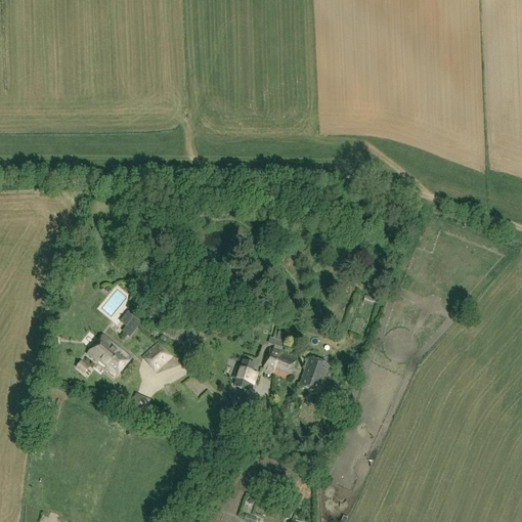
[(283,328),(279,337),(298,342),(301,333),(283,328)]
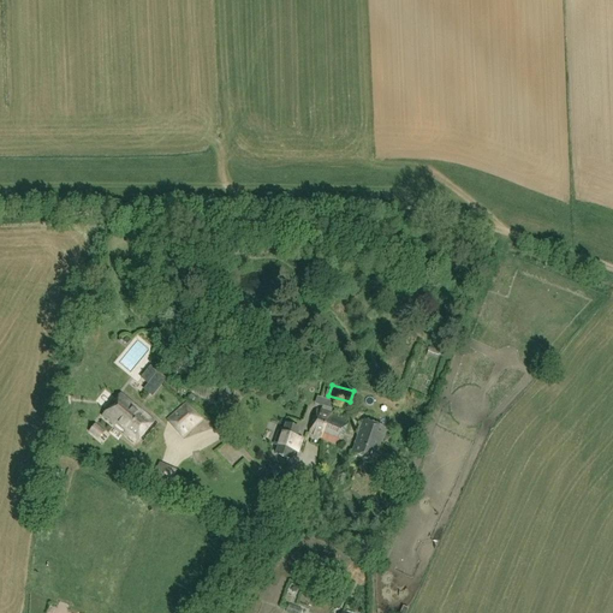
[(156,417),(123,391),(105,414),(138,440),(156,417)]
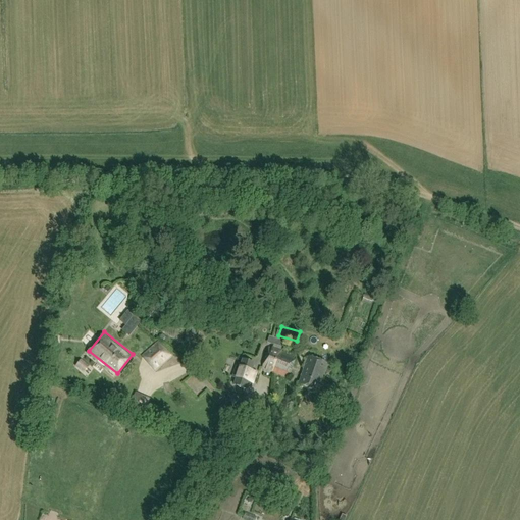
[(156,369),(173,354),(160,339),(143,354),(156,369)]
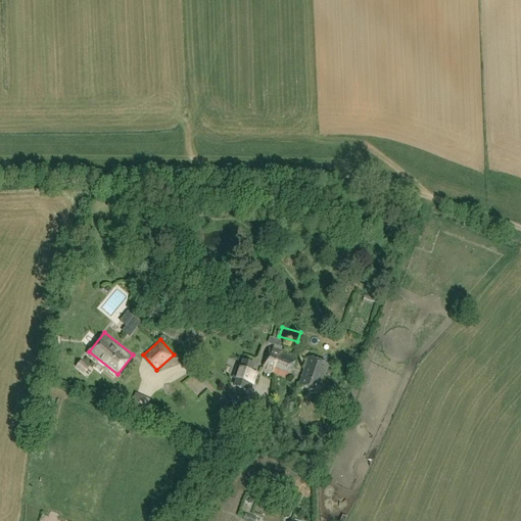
[(281,359),(284,351),(272,346),(263,367),(274,371),(279,358),(281,359)]
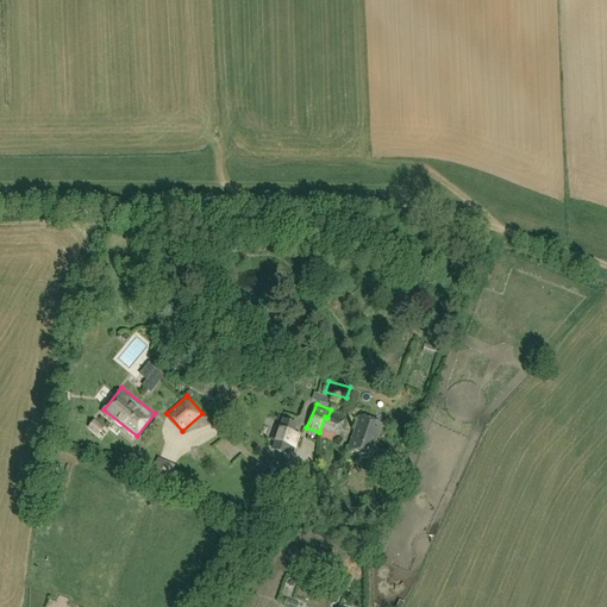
[(346,415),(331,410),(327,418),(325,417),(319,432),(337,439),(346,415)]
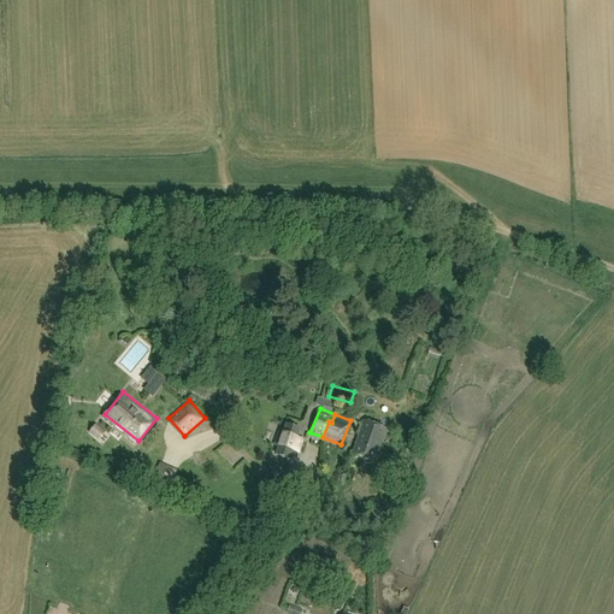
[(365,420),(354,453),(377,461),(389,429),(365,420)]
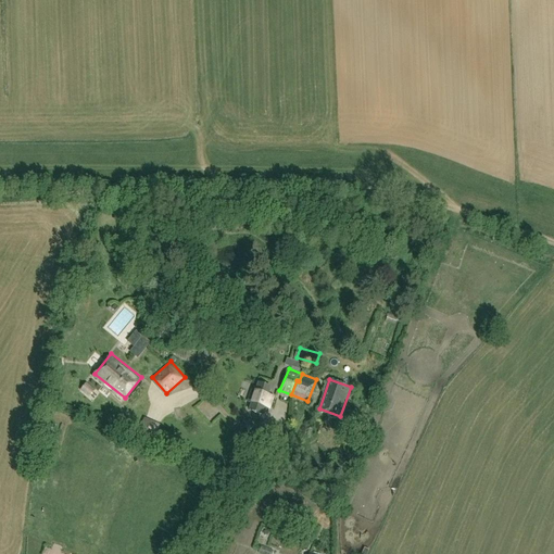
[(253,389),(250,401),(253,402),(250,410),(264,414),(266,407),(273,408),(277,395),(271,393),(274,386),(260,381),(256,390),(253,389)]
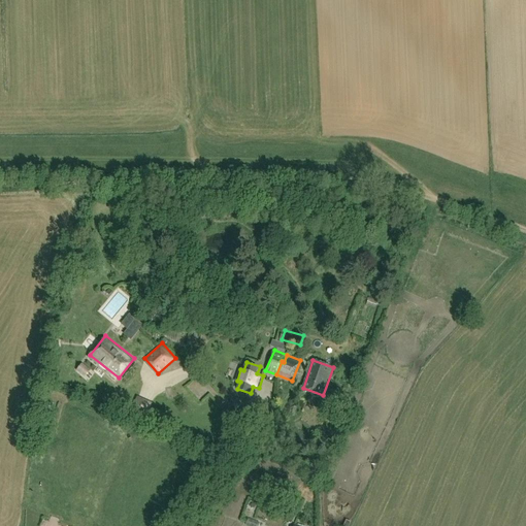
[(78,368),(87,375),(92,370),(84,363),(78,368)]
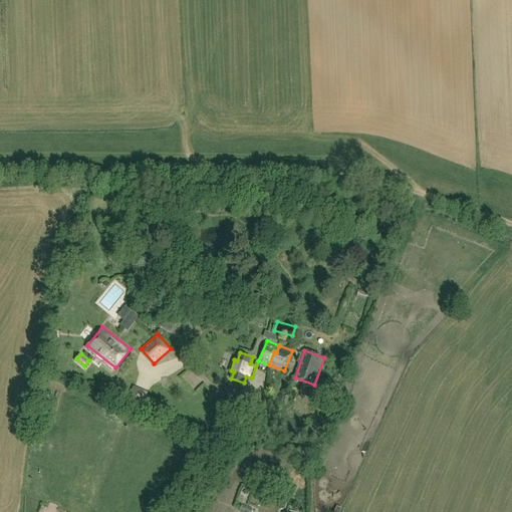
[(122,374),(123,389),(135,388),(134,373),(122,374)]
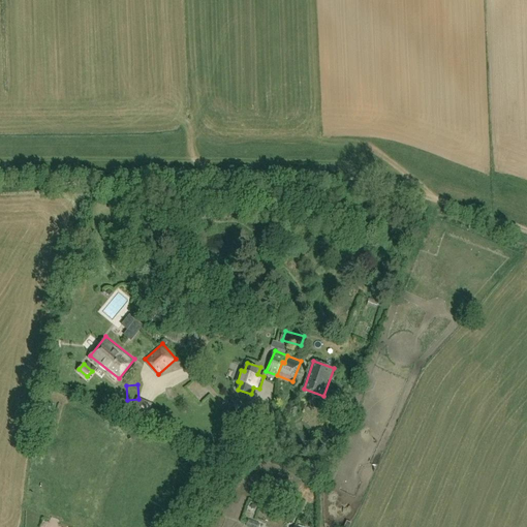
[(240,408),(244,400),(237,397),(234,406),(240,408)]
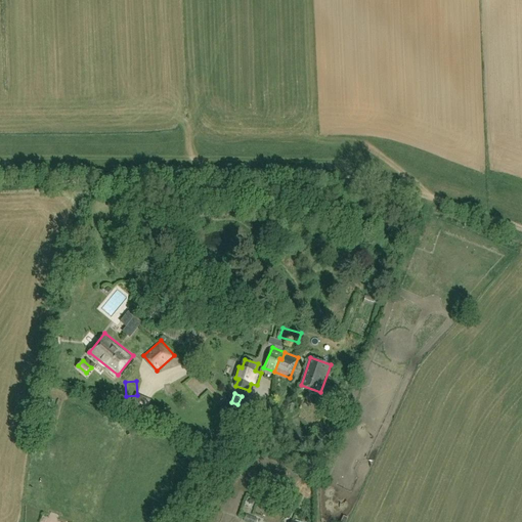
All buildings are outlined.
